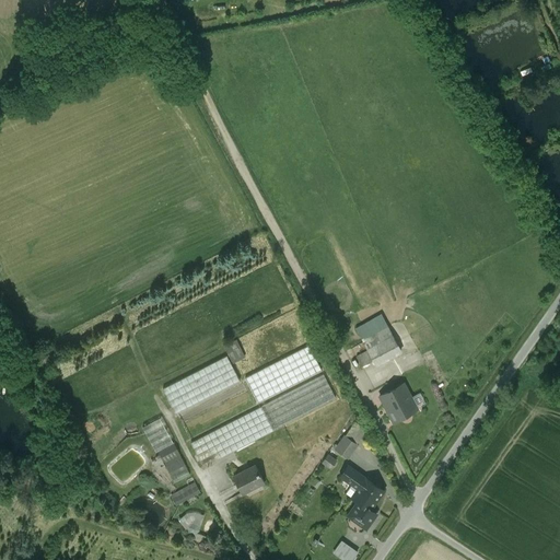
[(387,327),(363,341),(368,351),(373,361),(375,366),(400,352),(387,327)]
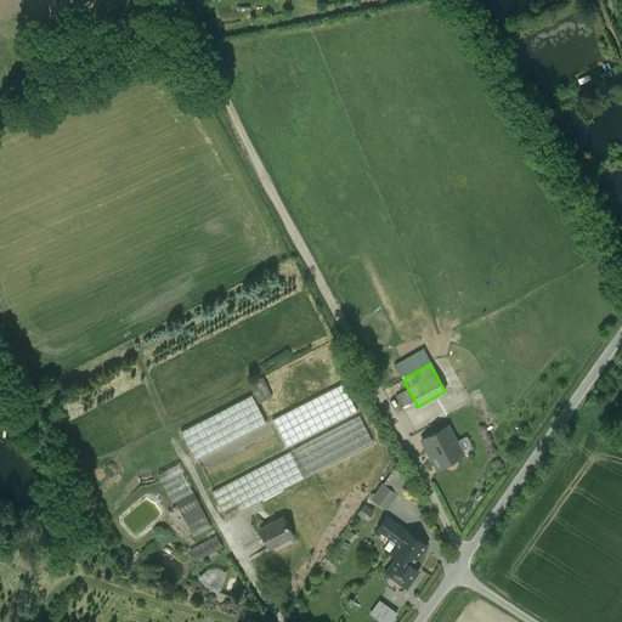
[(263,379),(249,385),(259,403),(271,397),(263,379)]
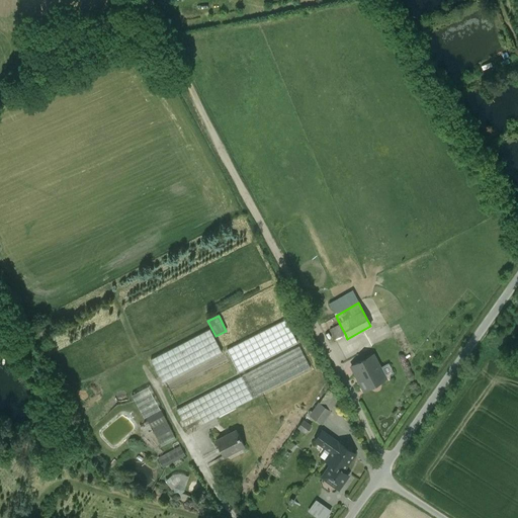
[(285,320),(227,350),(239,373),(297,343),(285,320)]
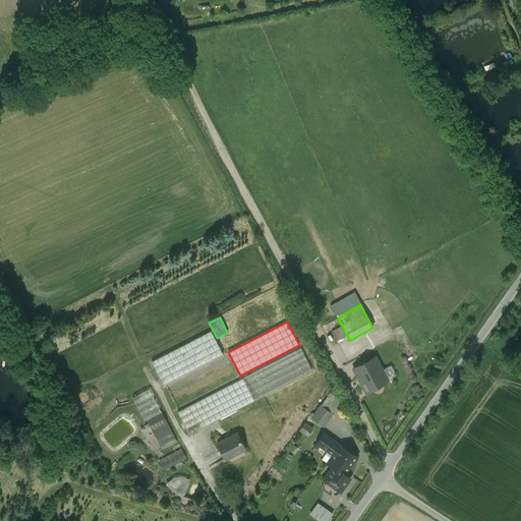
[(342,327),(332,333),(336,342),(347,336),(342,327)]
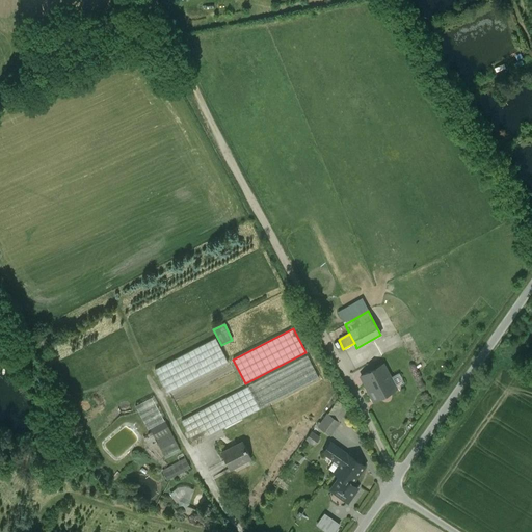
[(215,339),(155,370),(167,394),(228,363),(215,339)]
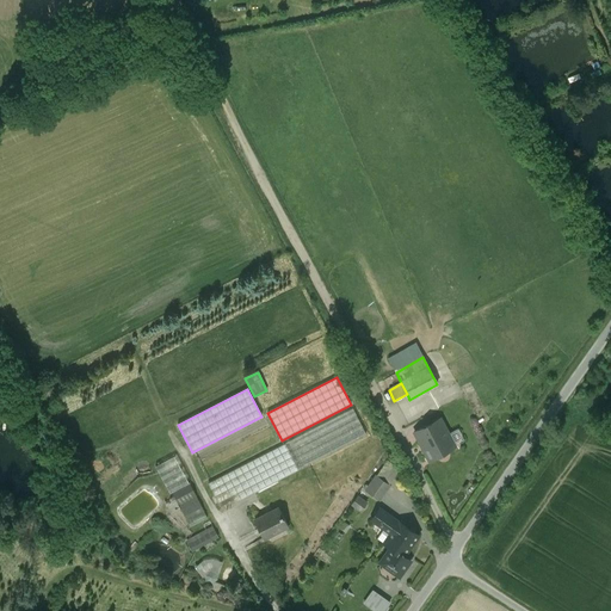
[(71,411),(62,394),(53,399),(62,415),(71,411)]
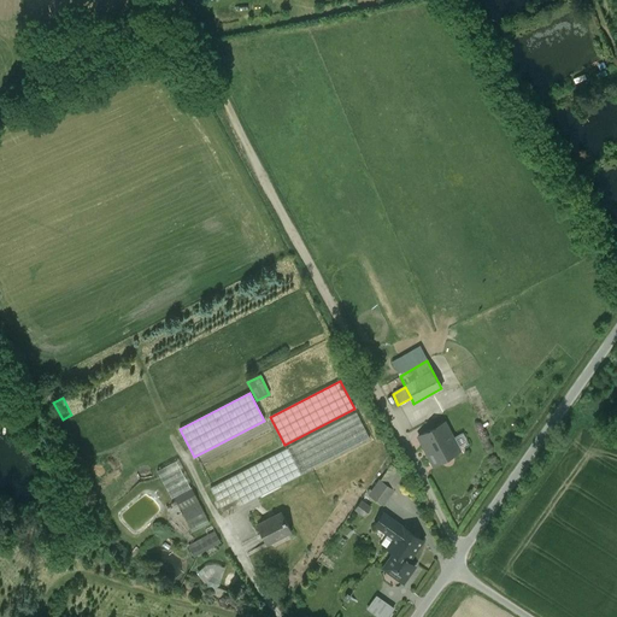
[(357,413),(210,488),(224,516),(301,476),(300,474),(370,439),(357,413)]
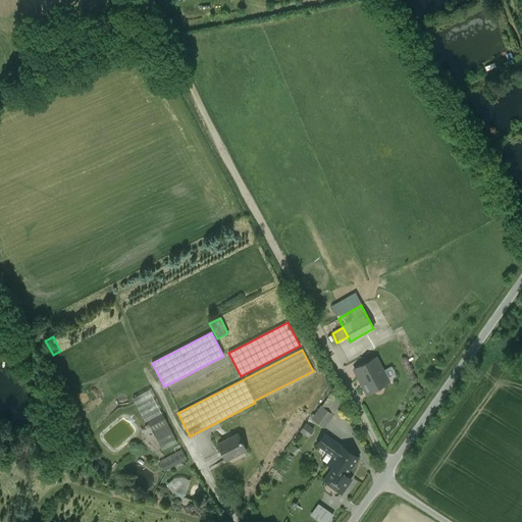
[(376,358),(354,369),(367,393),(388,381),(376,358)]
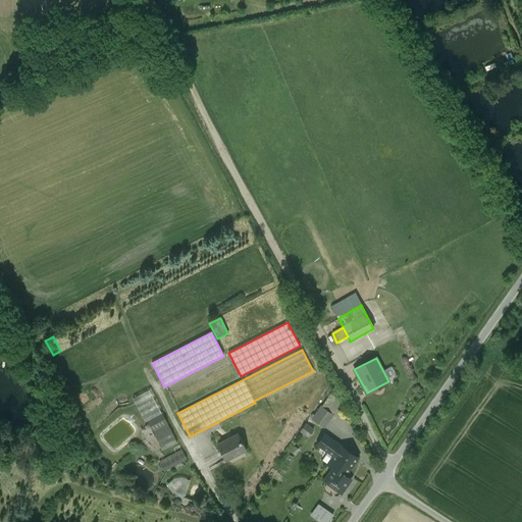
[(385,367),(388,377),(396,375),(393,365),(385,367)]
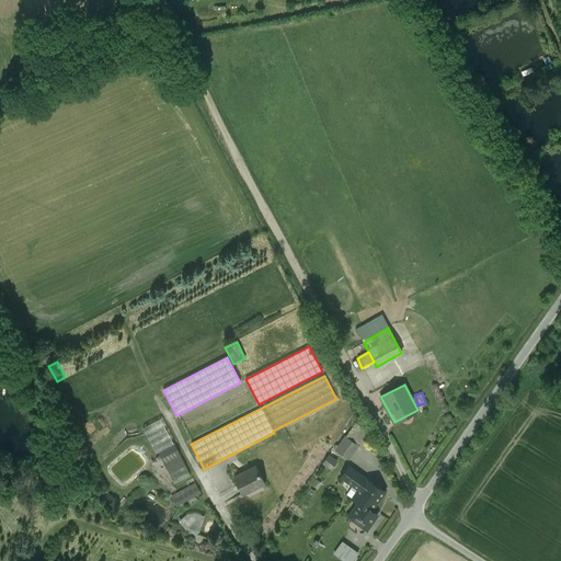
[(174,444),(163,421),(148,430),(158,453),(160,457),(151,461),(157,473),(167,468),(174,484),(191,476),(174,444)]
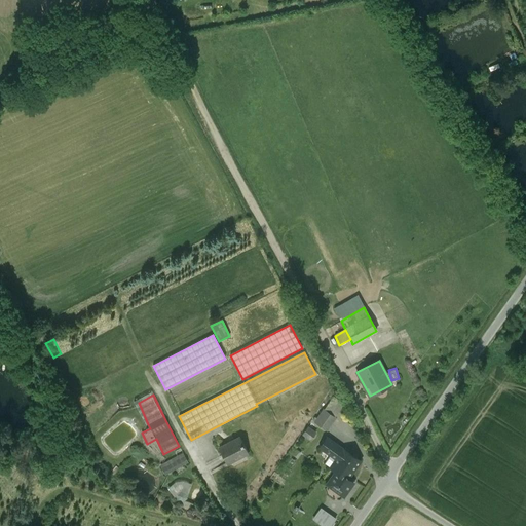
[(324,409),(314,422),(327,430),(336,418),(324,409)]
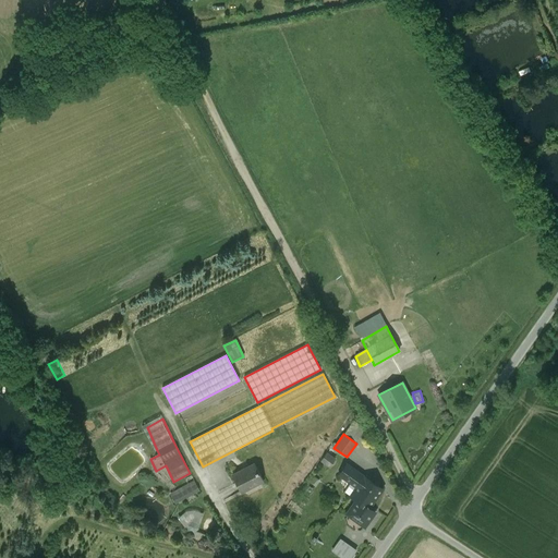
[(326,453),(322,461),(329,466),(335,459),(326,453)]
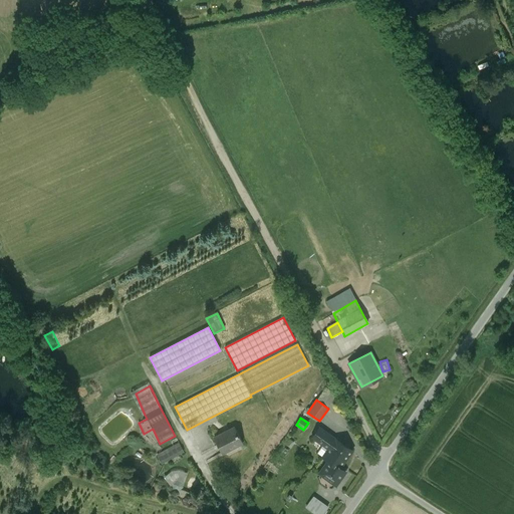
[(235,427),(214,438),(222,454),(243,443),(235,427)]
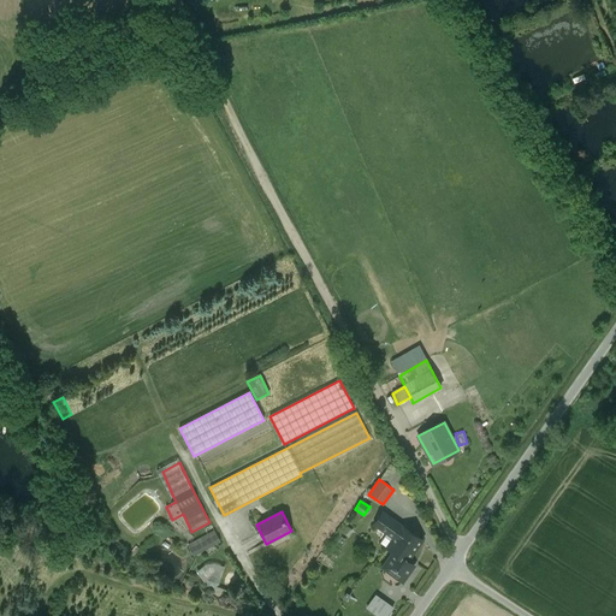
[(402,527),(383,513),(374,523),(395,538),(388,548),(395,552),(407,562),(408,561),(422,540),(403,526),(402,527)]
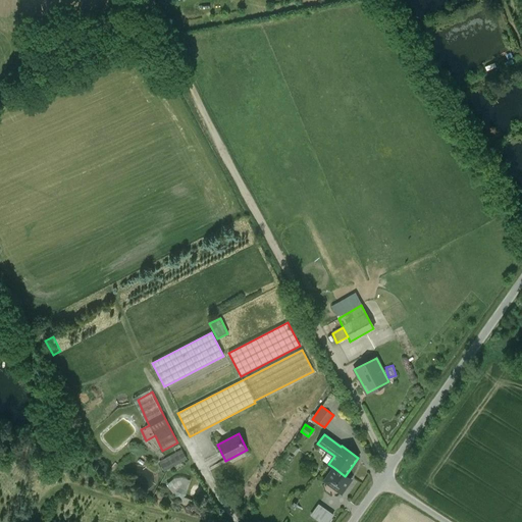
[(184,454),(160,466),(163,471),(187,459),(184,454)]
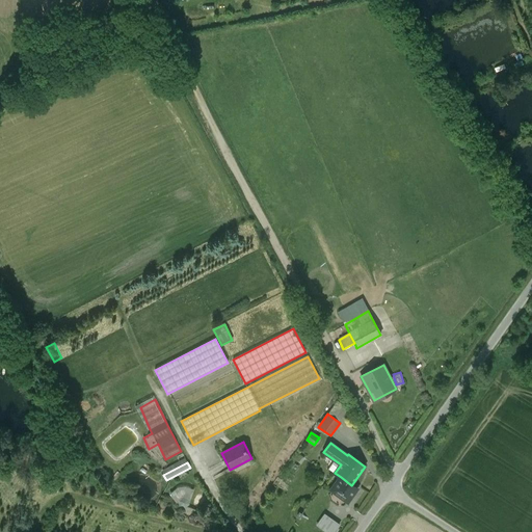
[(351,485),(341,477),(331,490),(348,502),(357,488),(352,484),(351,485)]
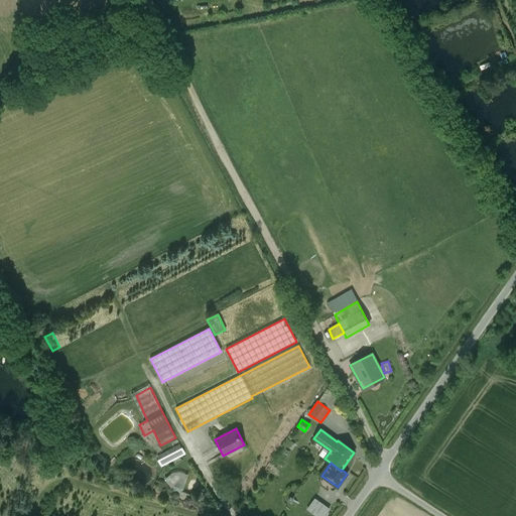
[(182,482),(177,481),(173,483),(173,489),(178,490),(182,488),(182,482)]
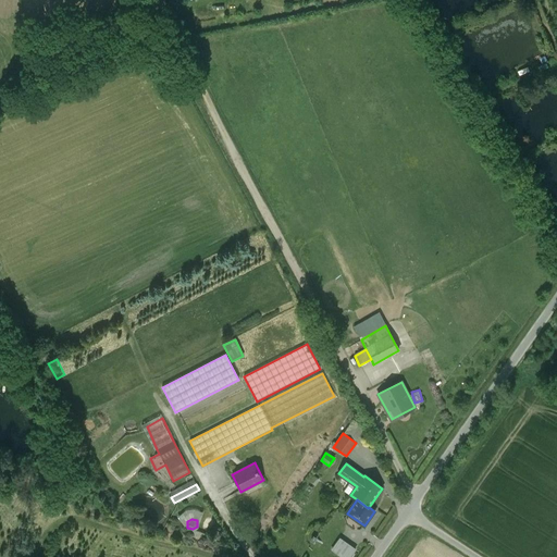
[(350,556),(357,549),(339,537),(331,549),(341,556),(350,556)]
